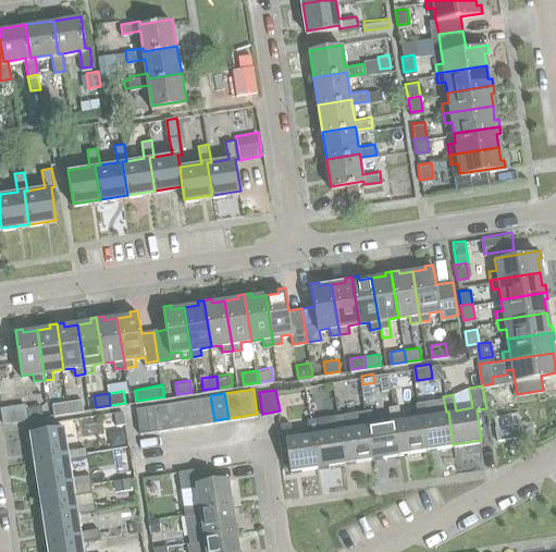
[(196,397),(200,424),(214,420),(210,395),(196,397)]
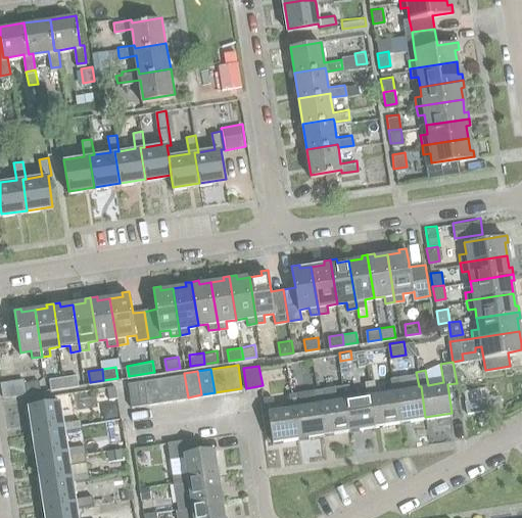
[(390,376),(393,390),(395,390),(400,421),(425,417),(421,386),(419,386),(416,372),(407,374),(400,375),(390,376)]
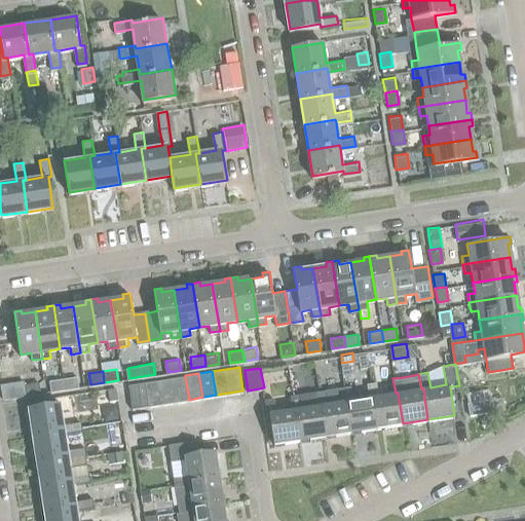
[(78,375),(64,377),(66,388),(80,385),(78,375)]
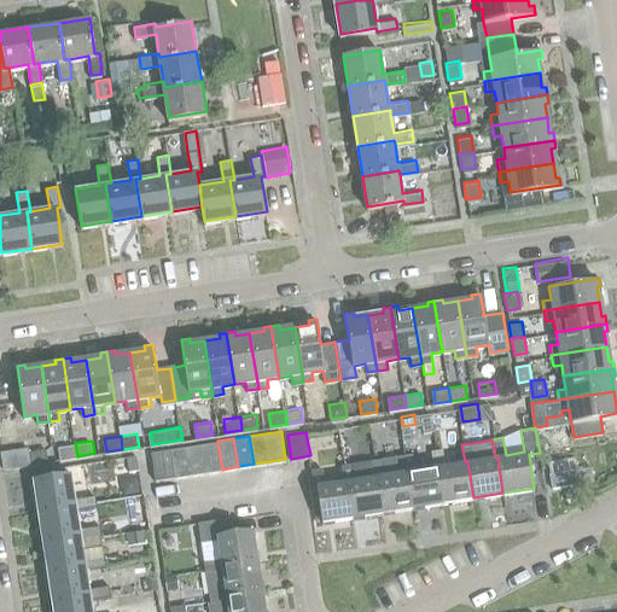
[(202,443),(207,472),(222,470),(217,441),(202,443)]
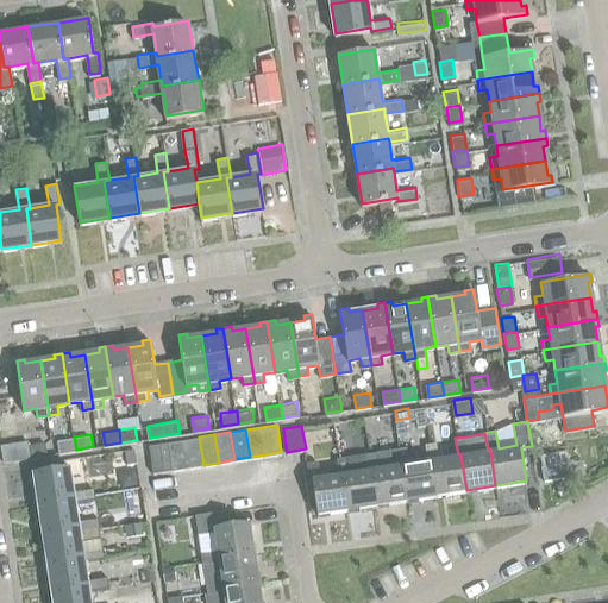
[(76,450),(74,437),(58,440),(60,452),(76,450)]
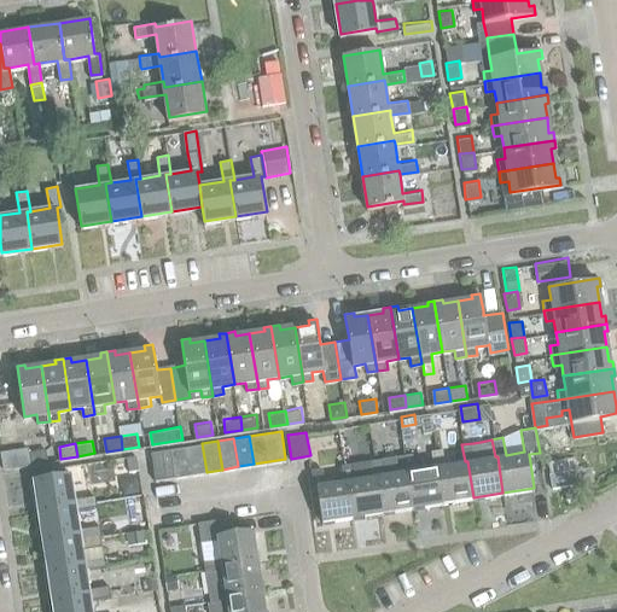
[(187,446),(191,474),(207,472),(202,443),(187,446)]
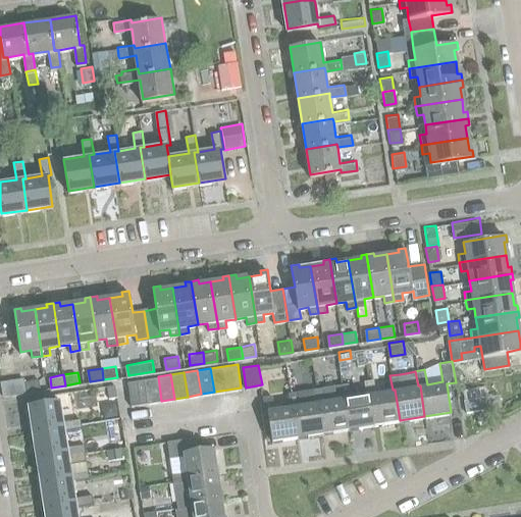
[(144,379),(148,403),(161,401),(158,376),(144,379)]
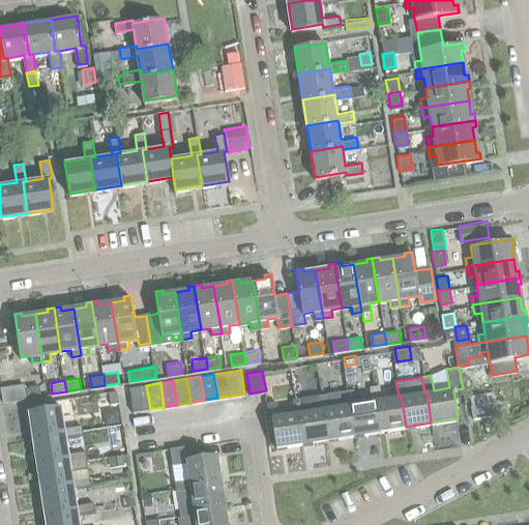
[(41,396),(40,384),(26,386),(27,398),(41,396)]
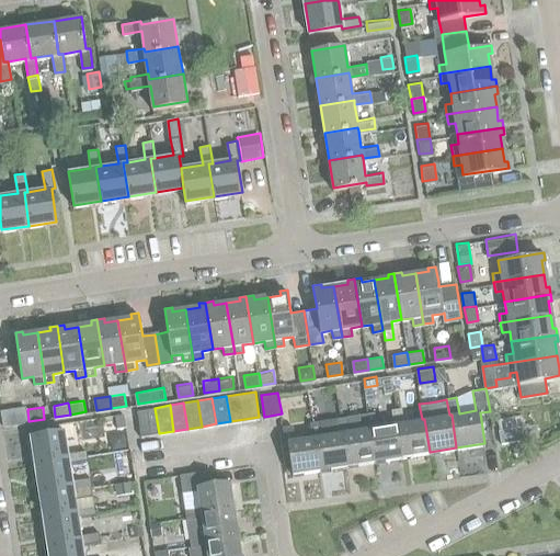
[(402,456),(430,452),(424,419),(422,419),(404,422),(402,407),(392,408),(396,423),(398,423),(402,456)]
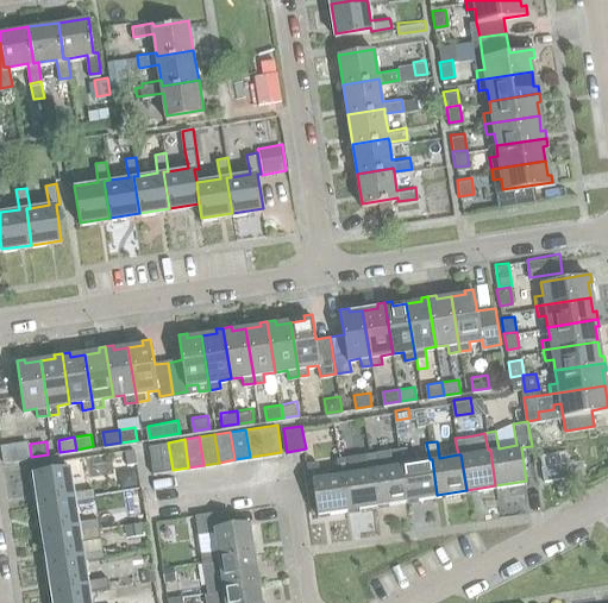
[(154,472),(173,470),(168,443),(149,445),(154,472)]
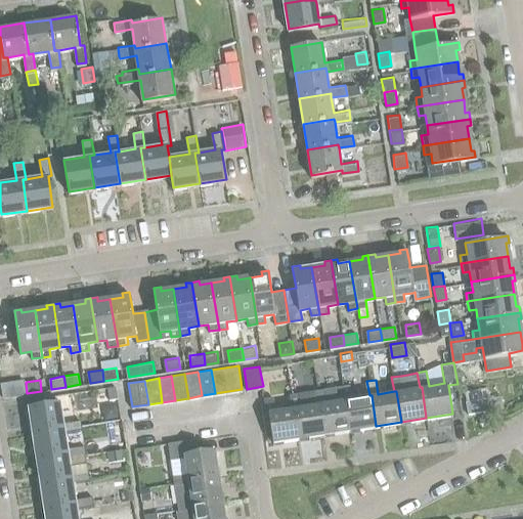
[(116,384),(107,385),(110,397),(118,396),(116,384)]
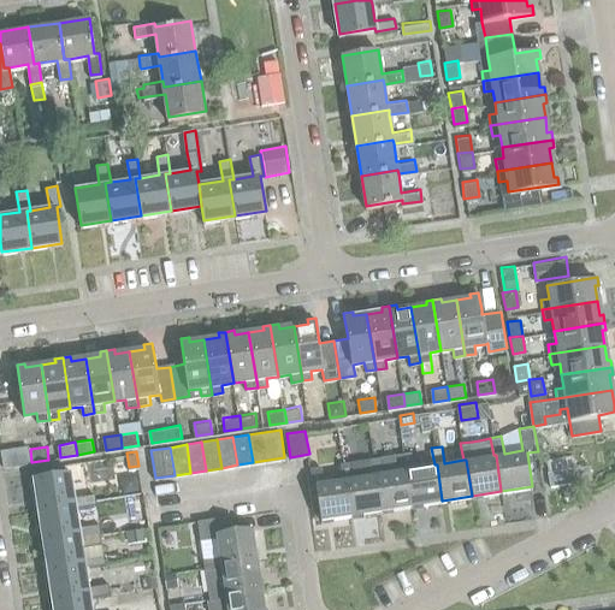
[(412,451),(401,452),(403,469),(406,469),(412,505),(442,501),(437,465),(435,465),(414,468),(412,451)]
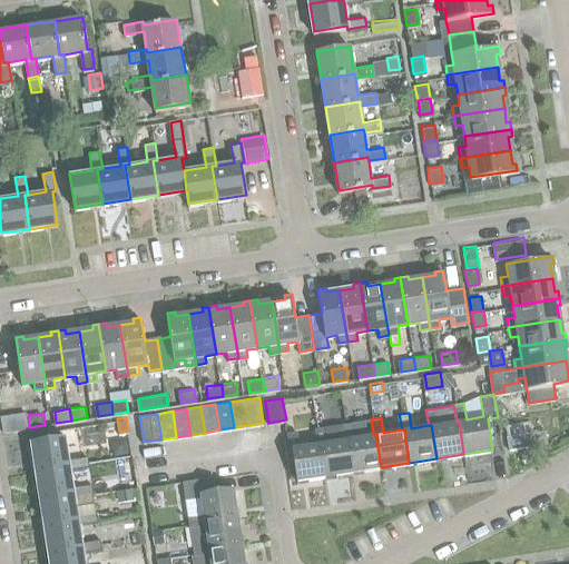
[(354,472),(381,467),(375,434),(373,434),(371,418),(343,423),(345,438),(349,438),(354,472)]
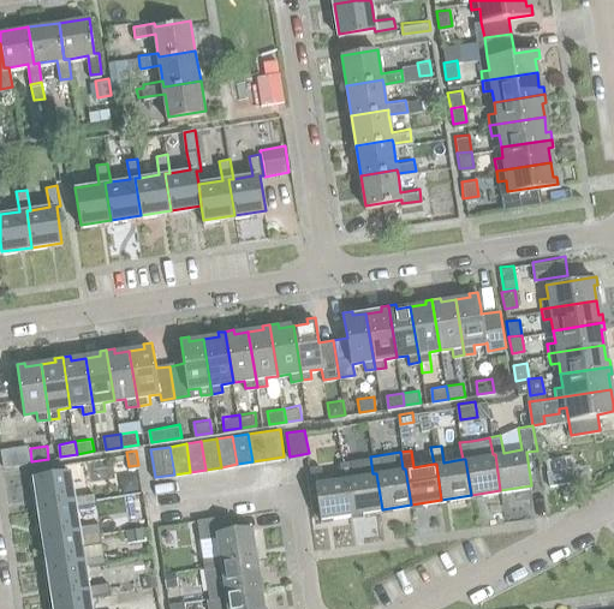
[(100,475),(117,470),(113,455),(95,460),(100,475)]
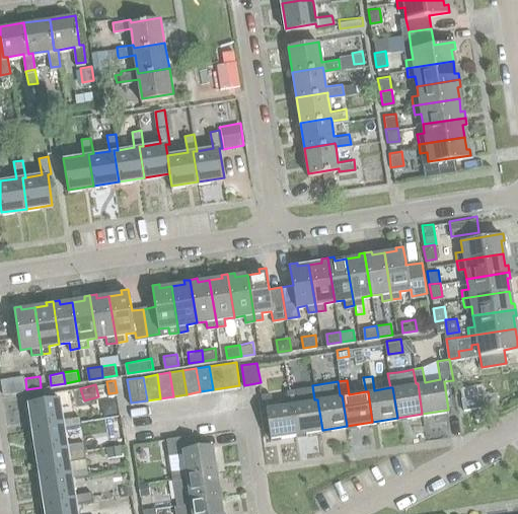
[(287,389),(289,404),(292,404),(296,434),(322,430),(317,399),(314,399),(312,385),(303,386),(296,387),(287,389)]
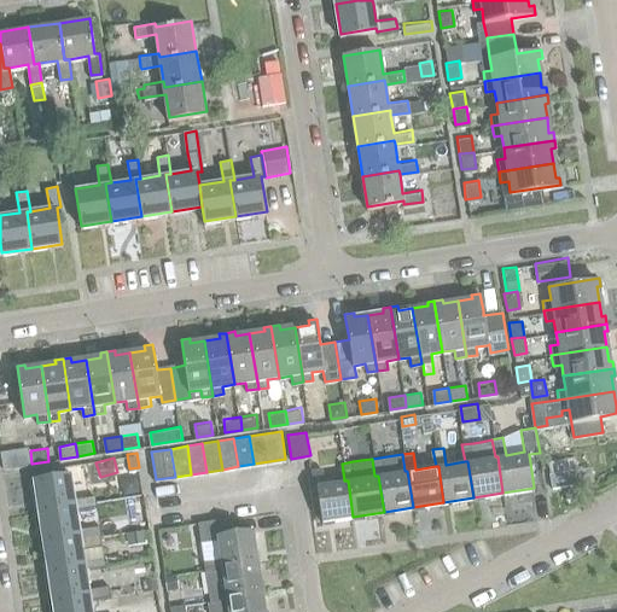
[(348,481),(344,481),(326,484),(322,467),(312,468),(314,487),(316,485),(322,522),(353,517),(348,481)]
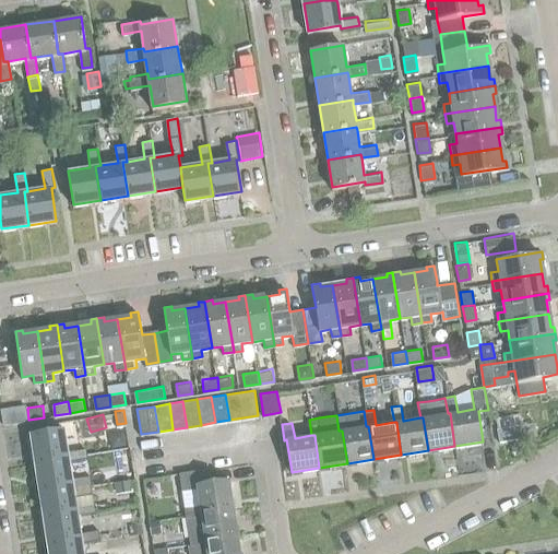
[(513,425),(498,427),(500,439),(515,436),(513,425)]
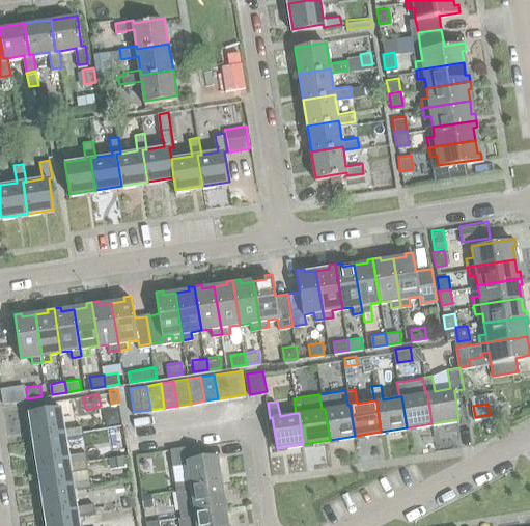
[(29,412),(33,438),(65,433),(65,437),(83,434),(81,424),(64,427),(61,407),(29,412)]
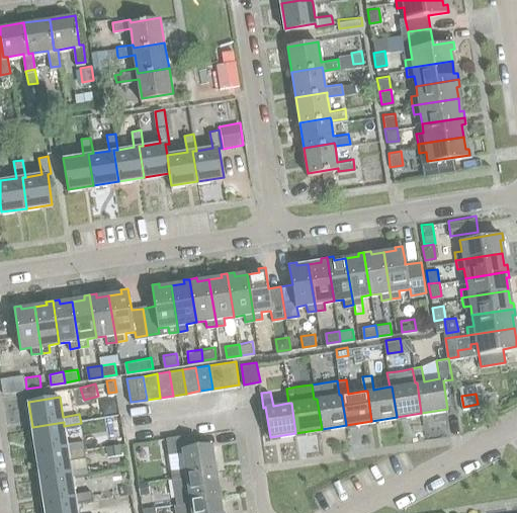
[(107,400),(103,405),(105,412),(116,410),(114,399),(107,400)]
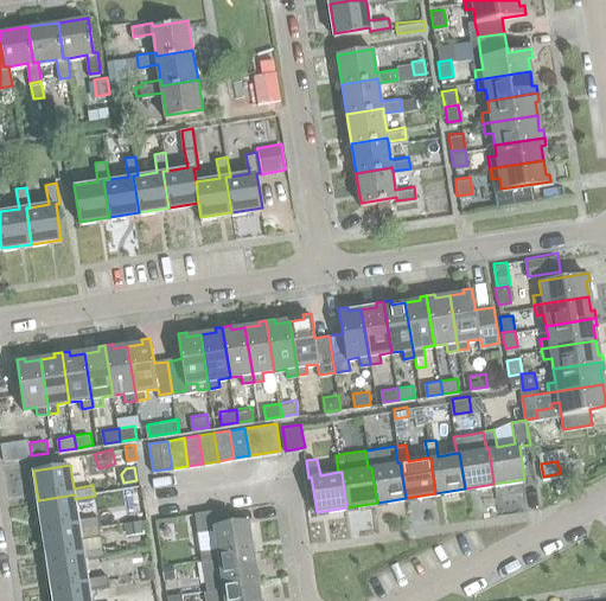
[(75,494),(38,500),(43,530),(78,524),(80,529),(99,526),(97,515),(78,518),(75,499),(75,494)]
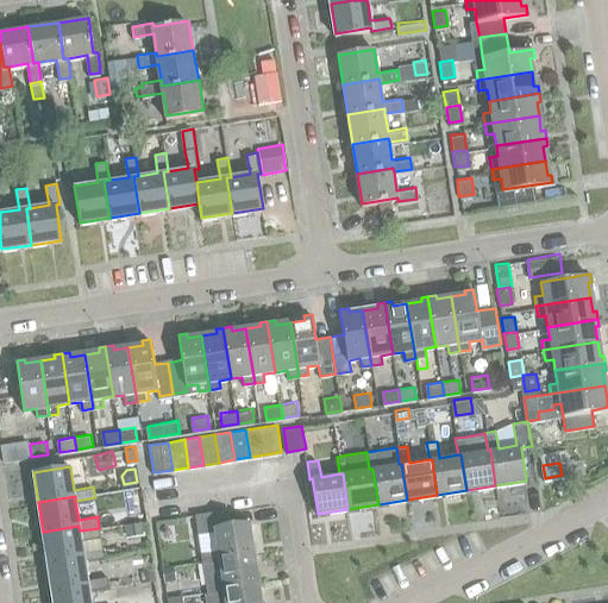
[(227,508),(195,513),(198,533),(214,529),(217,550),(201,552),(202,561),(219,559),(218,557),(254,551),(250,521),(231,523),(227,508)]
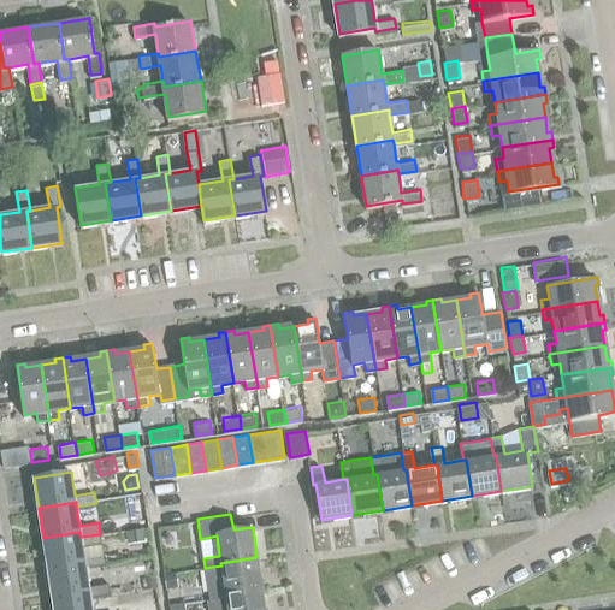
[(147,526),(130,528),(132,542),(148,538),(147,526)]
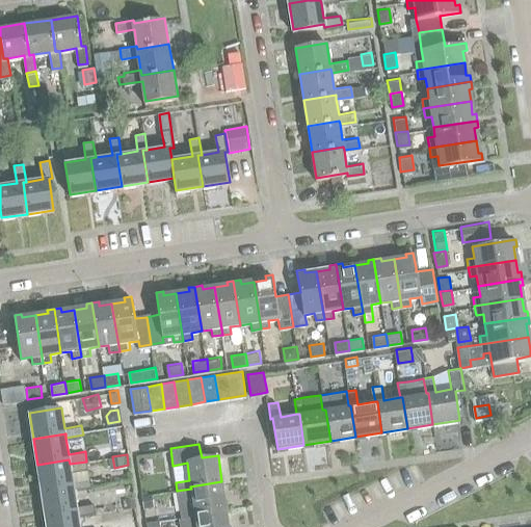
[(37,465),(42,491),(73,485),(74,489),(90,486),(88,477),(72,479),(70,464),(69,459),(37,465)]
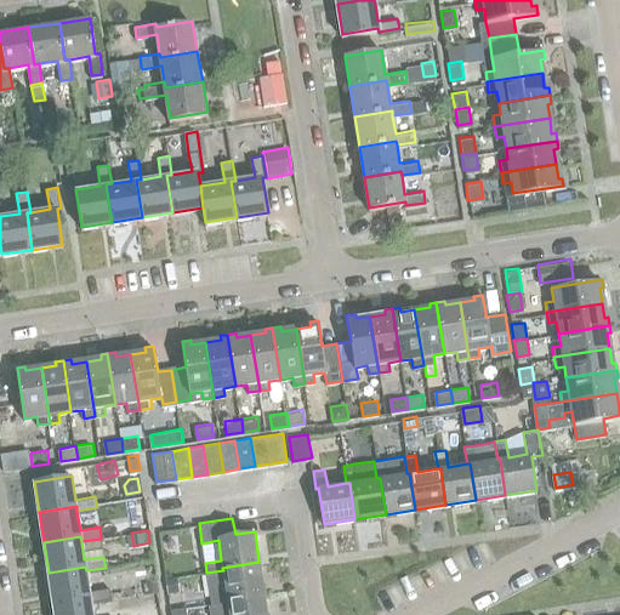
[(223,570),(206,573),(210,592),(211,603),(228,601),(227,597),(263,592),(259,562),(222,568),(223,570)]
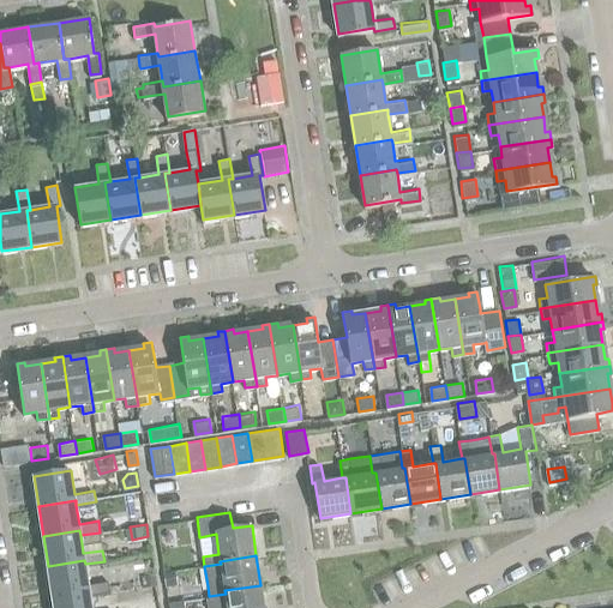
[(88,583),(85,564),(84,560),(48,566),(53,596),(90,590),(90,594),(109,591),(107,581),(88,583)]
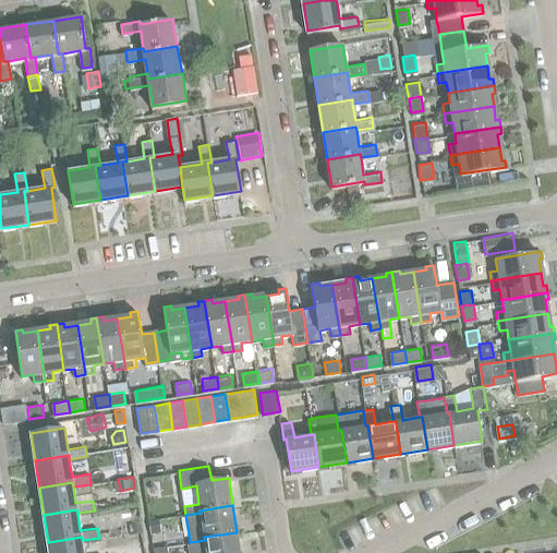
[(152,530),(162,529),(160,516),(149,517),(152,530)]
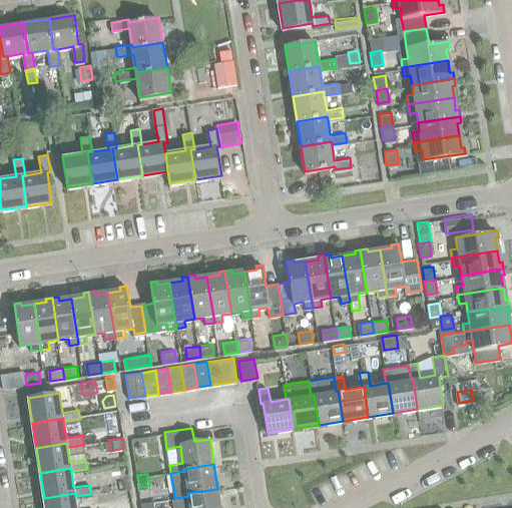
[(121,488),(132,487),(131,478),(120,480),(121,488)]
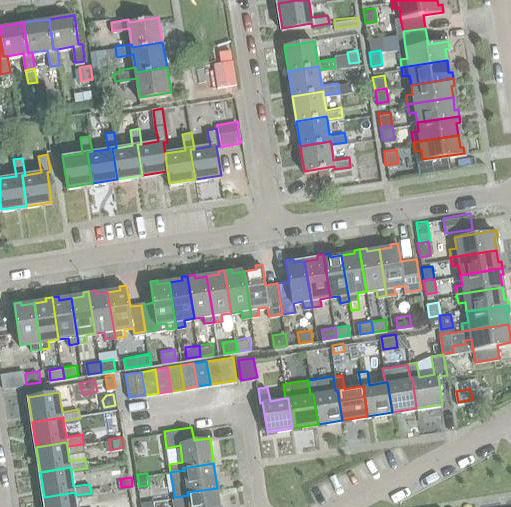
[(189,506),(220,506),(217,488),(187,492),(188,495),(189,506)]
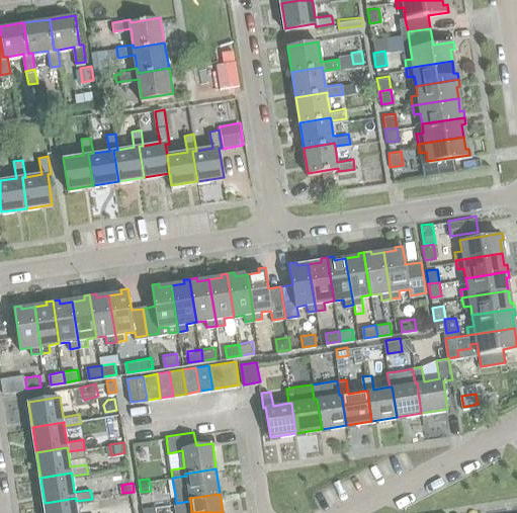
[(76,498),(45,503),(46,512),(78,512),(76,501),(76,498)]
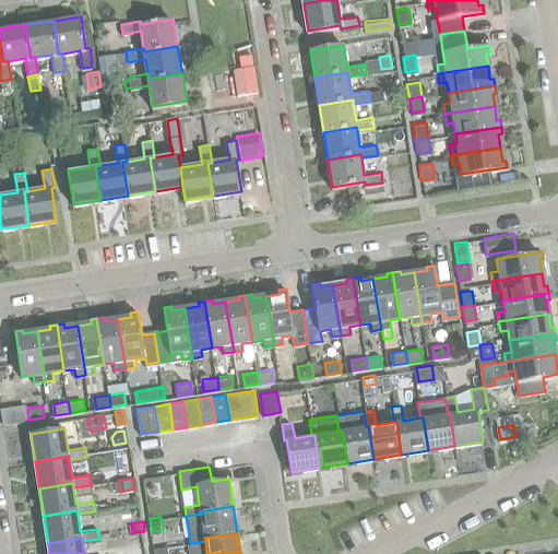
[(168,553),(167,544),(154,546),(155,553),(168,553)]
